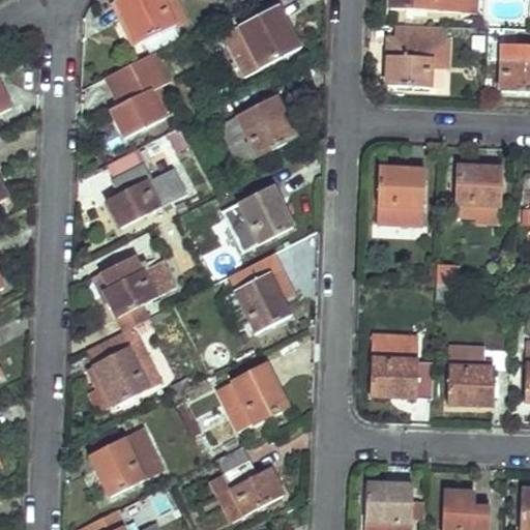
[(180,6),(169,12),(162,0),(116,0),(113,2),(135,45),(144,40),(176,25),(186,20),(180,6)]
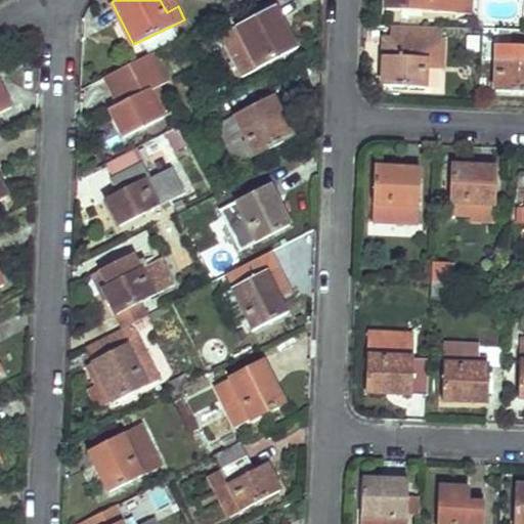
[(160,0),(167,12),(178,6),(174,0),(160,0)]
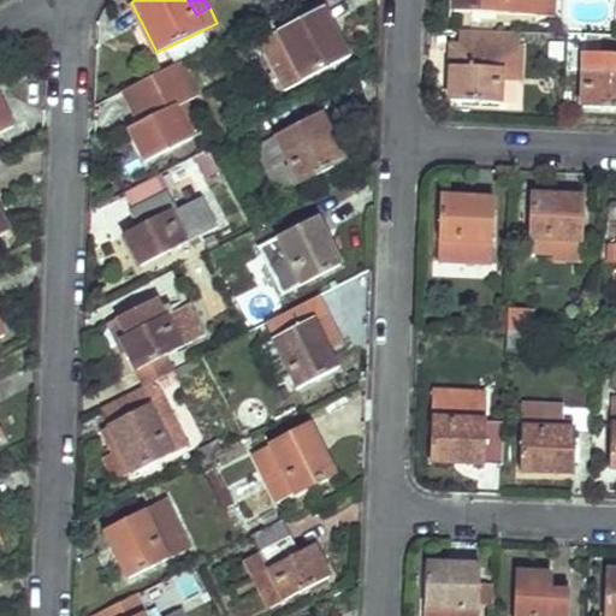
[(537,0),(454,0),(454,9),(537,13),(537,0)]
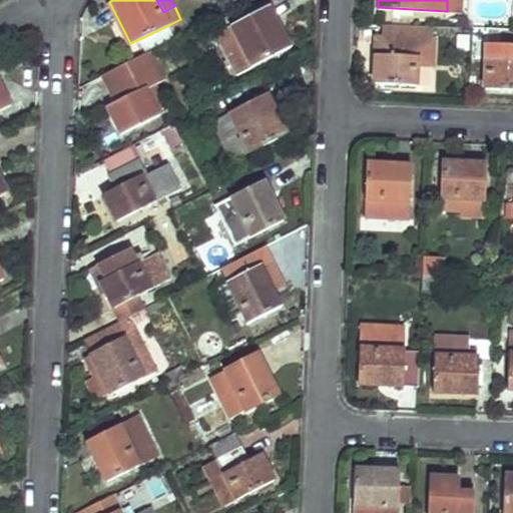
[(459,12),(459,0),(447,0),(447,11),(459,12)]
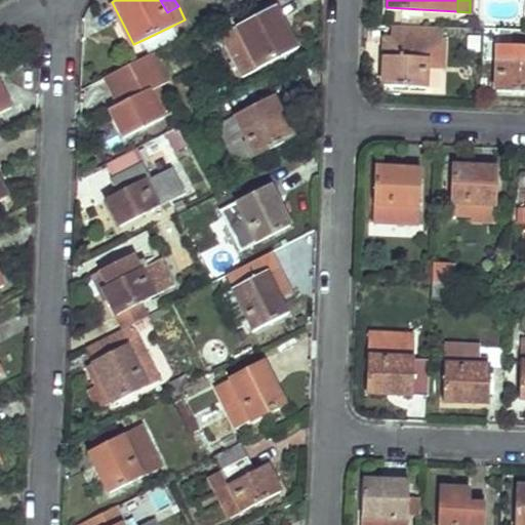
[(294,47),(274,7),(223,35),(243,74),(294,47)]
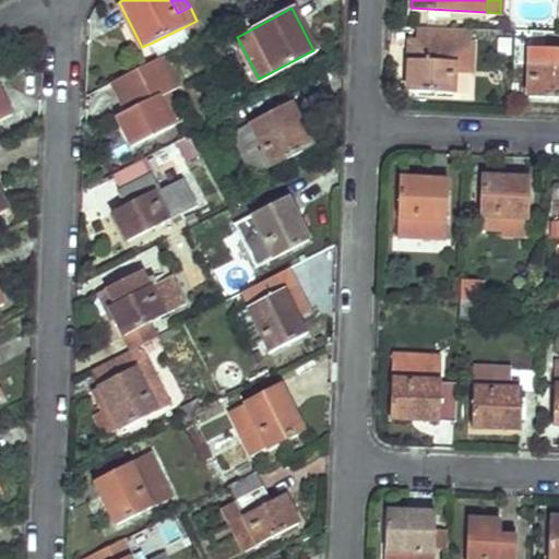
[(459,68),(476,68),(477,28),(417,25),(416,42),(411,40),(408,91),(458,93),(459,68)]
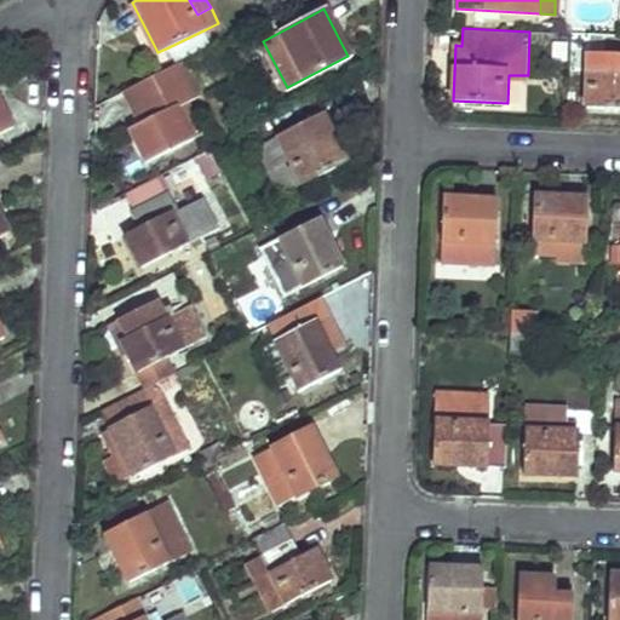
[(174,59),(211,40),(206,29),(168,47),(174,59)]
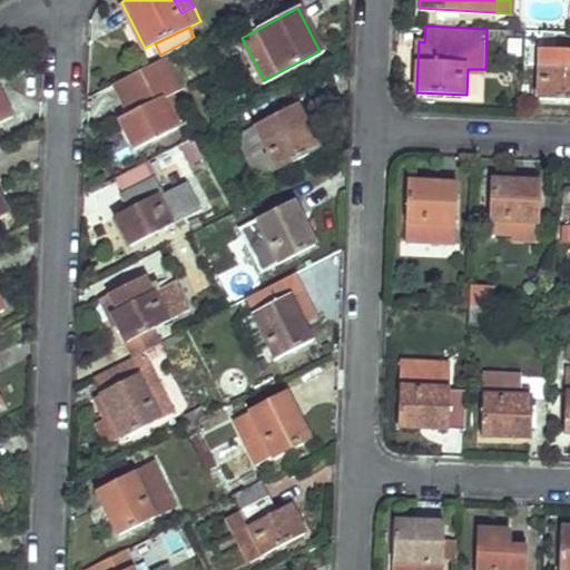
[(569,99),(569,48),(541,47),(538,97),(569,99)]
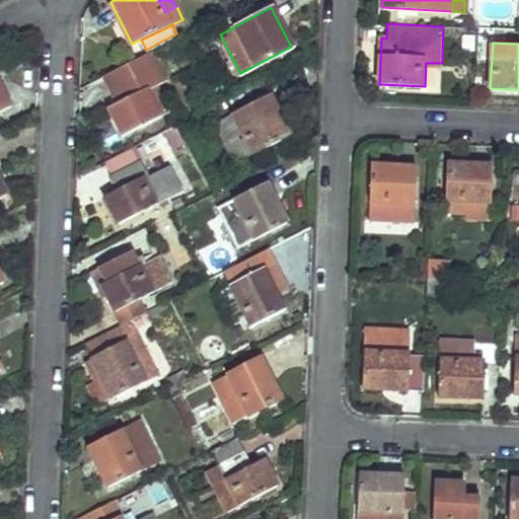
[(160,81),(153,68),(144,72),(151,86),(156,84),(160,81)]
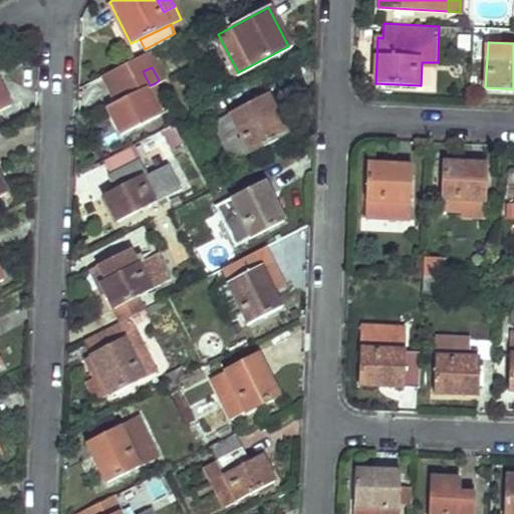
[(168,109),(155,83),(150,85),(143,71),(112,86),(119,101),(109,106),(121,133),(168,109)]
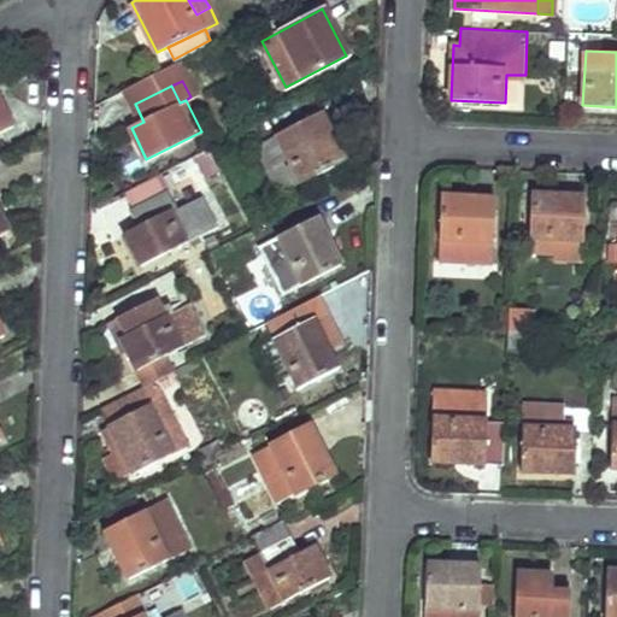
[(0,100),(0,133),(13,125),(0,100)]
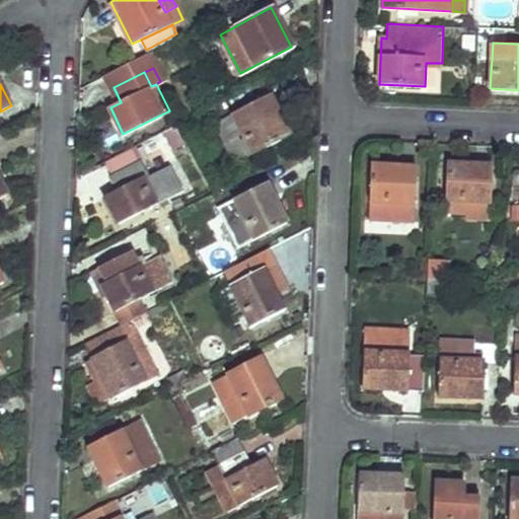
[(275,107),(264,114),(256,100),(232,113),(253,153),(289,135),(275,107)]
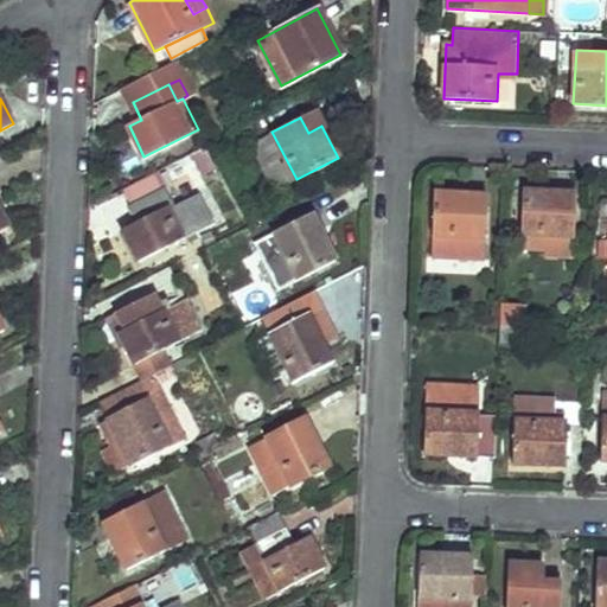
[(291,181),(266,135),(250,144),(274,191),(291,181)]
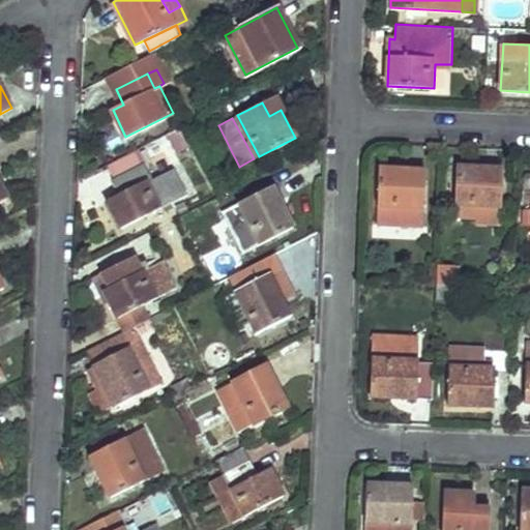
[(169,136),(175,145),(187,138),(182,128),(169,136)]
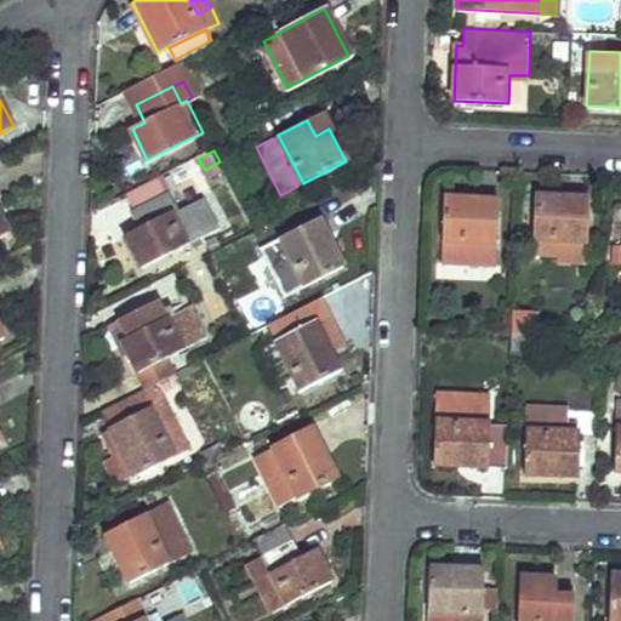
[(203,198),(178,210),(169,192),(174,189),(165,174),(125,193),(135,210),(131,212),(140,227),(125,234),(142,267),(218,228),(203,198)]
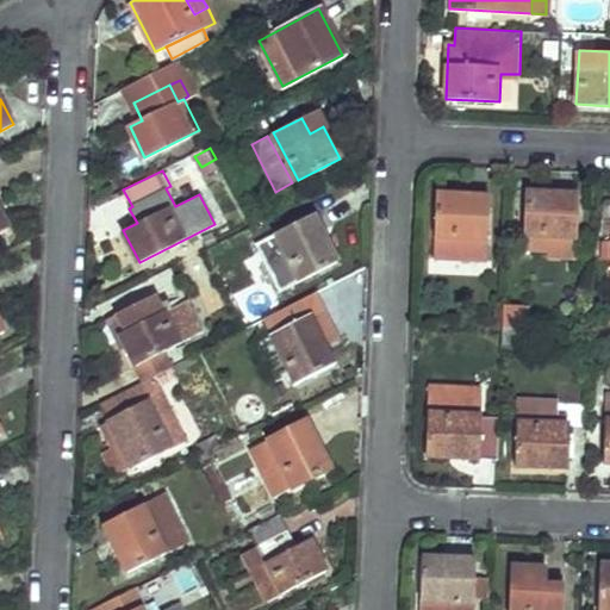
[(548,251),(549,235),(574,236),(577,195),(524,191),(522,235),(526,235),(524,249),(548,251)]
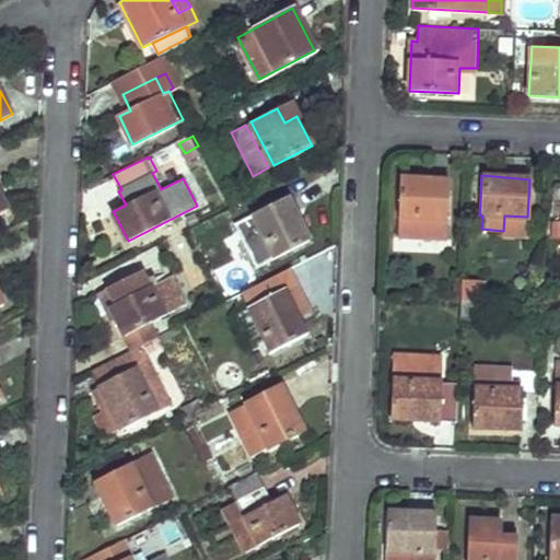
[(446,238),(448,181),(400,178),(397,236),(446,238)]
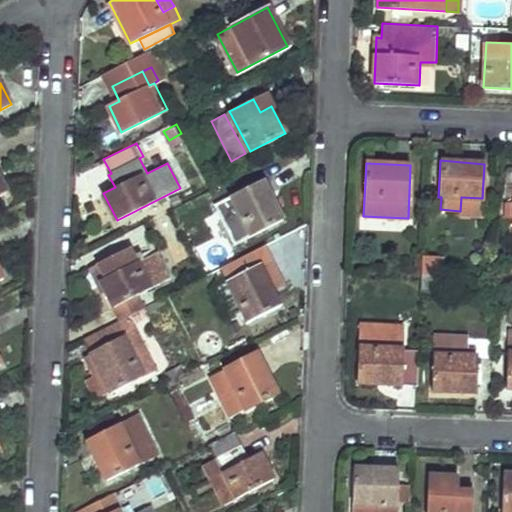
[(282,220),(262,180),(214,205),(234,244),(282,220)]
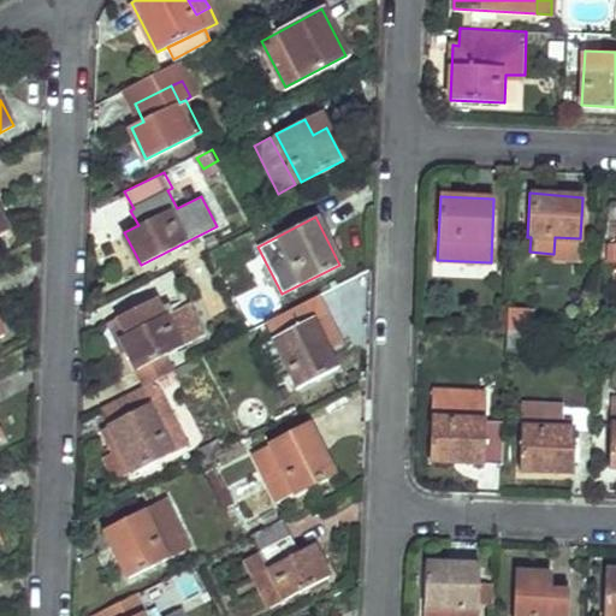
[(166,353),(203,335),(188,303),(172,312),(169,304),(160,308),(155,300),(126,313),(135,330),(120,337),(144,386),(157,380),(176,369),(166,353)]
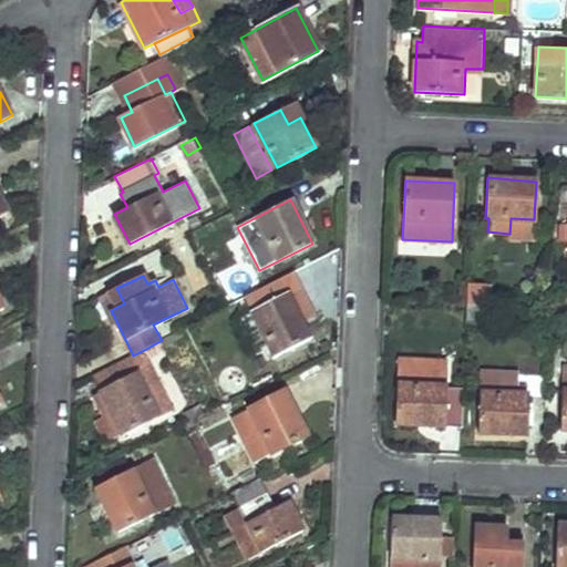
[(309,339),(286,295),(251,312),(274,357),(309,339)]
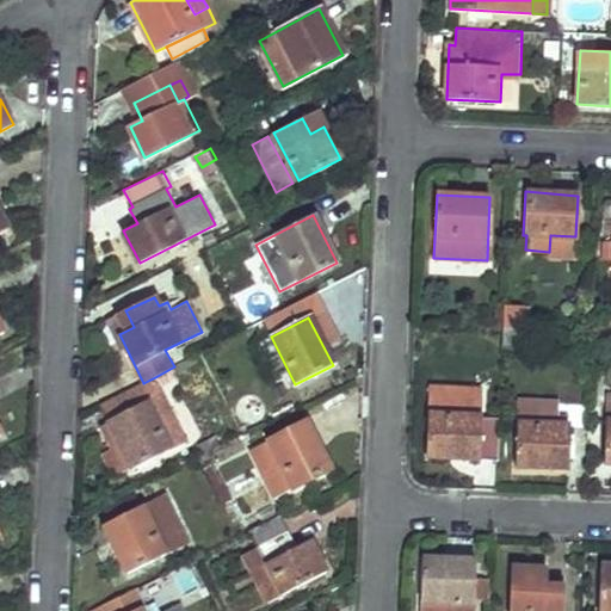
[(136,468),(189,442),(155,377),(143,383),(103,403),(136,468)]
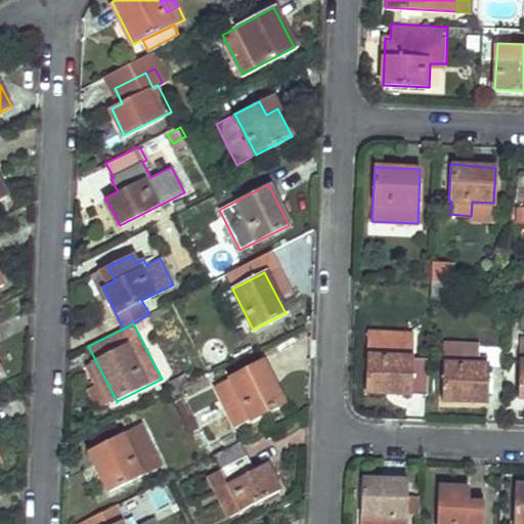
[(413,356),(399,356),(400,331),(367,330),(364,390),(412,392),(413,356)]
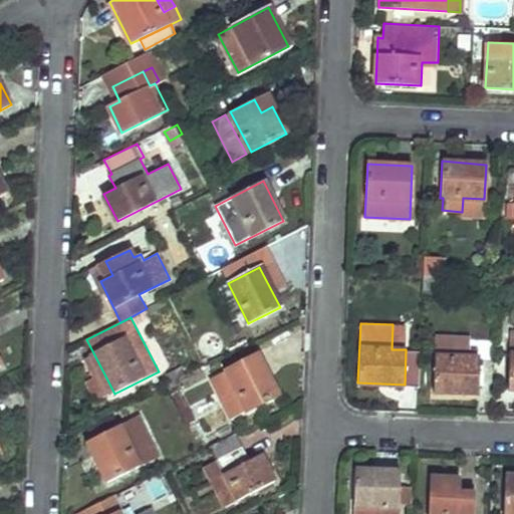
[(406,349),(407,325),(393,324),(392,349),(406,349)]
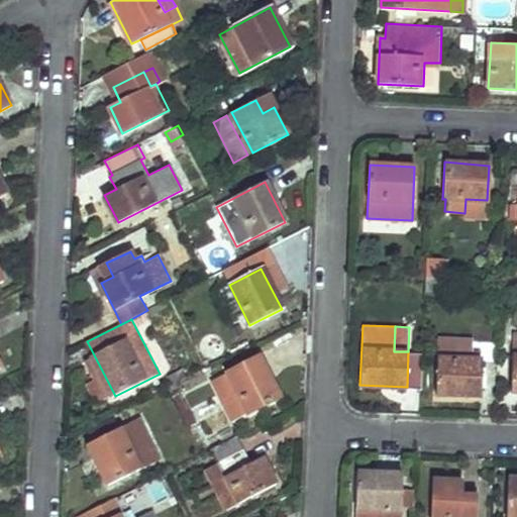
[(484,358),(468,357),(469,339),(439,338),(437,393),(482,396),(484,358)]
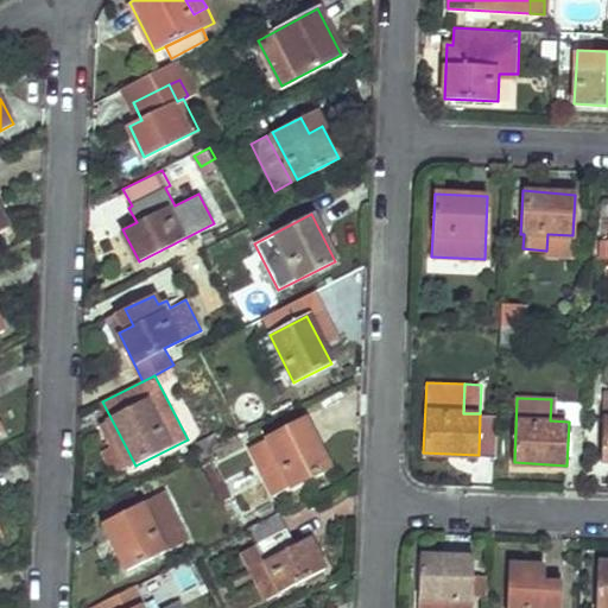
[(328,468),(304,419),(249,447),(274,495),(328,468)]
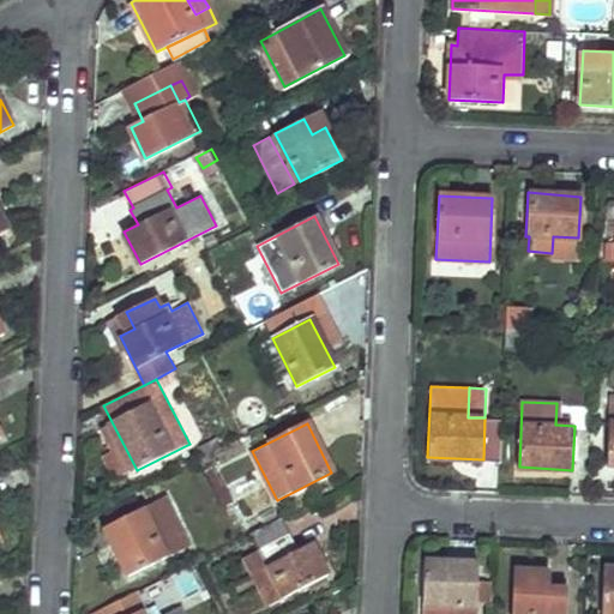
[(104,528),(130,576),(164,558),(162,554),(193,539),(169,494),(104,528)]
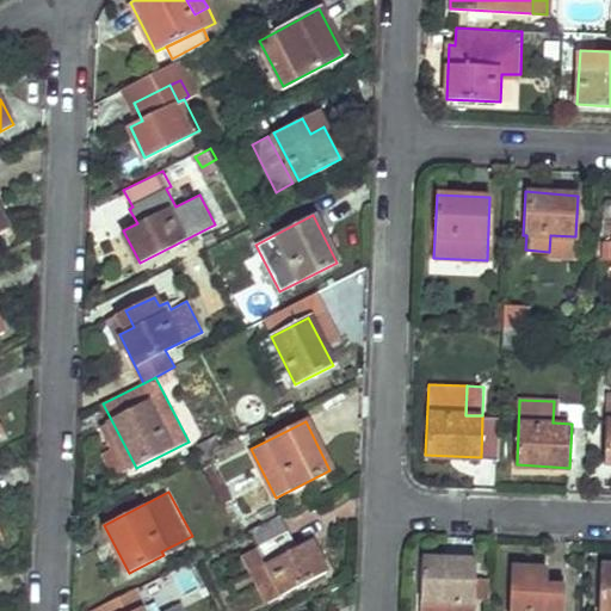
[(258,545),(287,531),(279,517),(250,531),(258,545)]
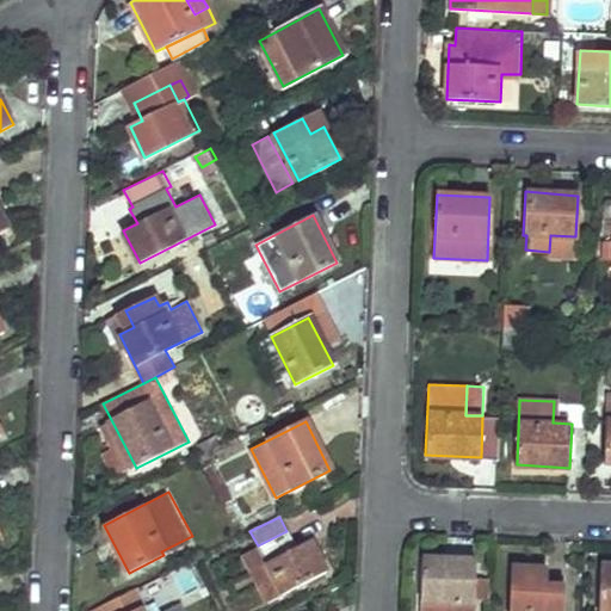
[(309,541),(296,548),(287,531),(258,545),(244,554),(267,602),(325,572),(309,541)]
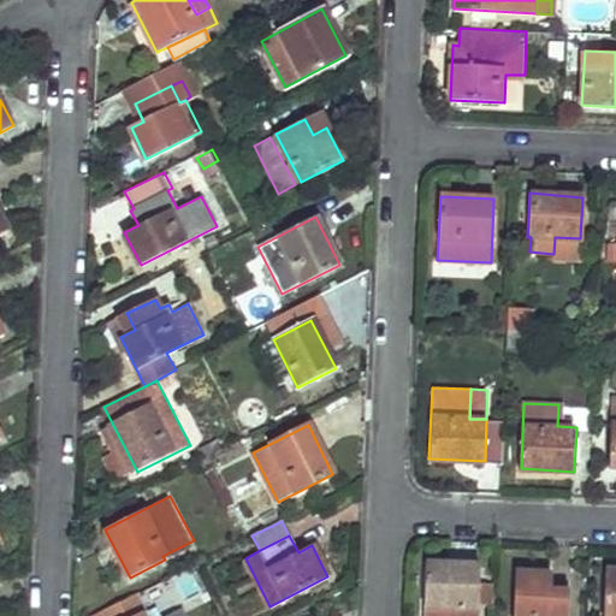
[(477,615),(478,598),(480,564),(426,562),(422,615),(477,615)]
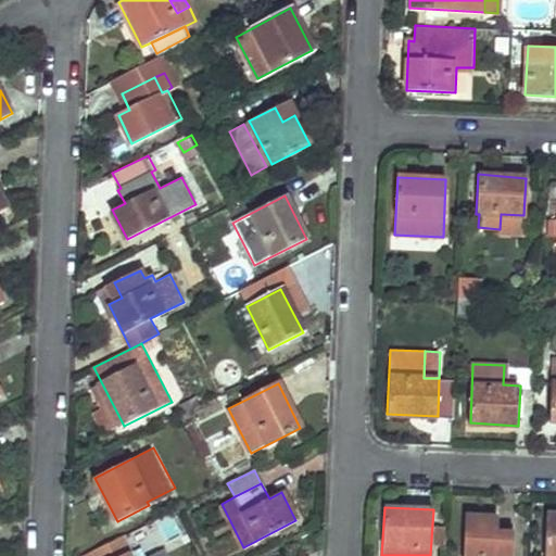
[(555,555),(555,514),(548,514),(546,555),(555,555)]
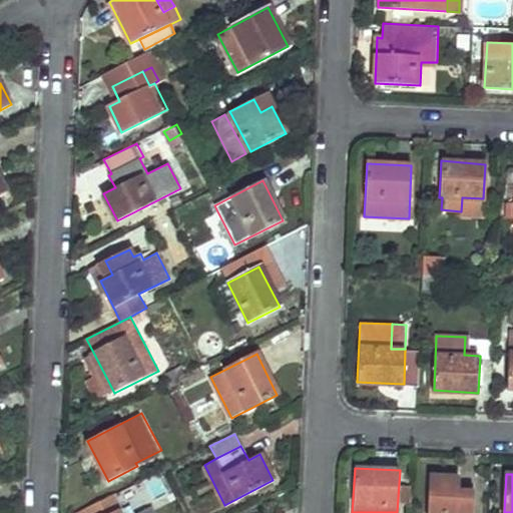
[(472,512),(474,491),(458,490),(459,477),(430,476),(428,512),(472,512)]
